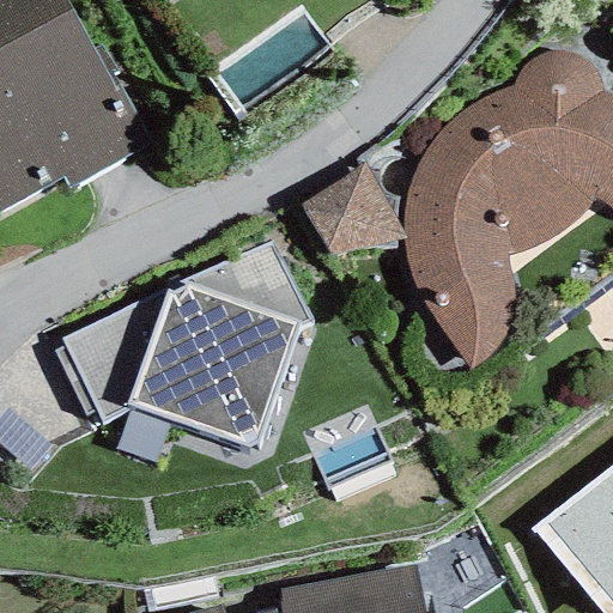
[(0,0),(0,211),(60,177),(67,190),(150,144),(67,0),(0,0)]
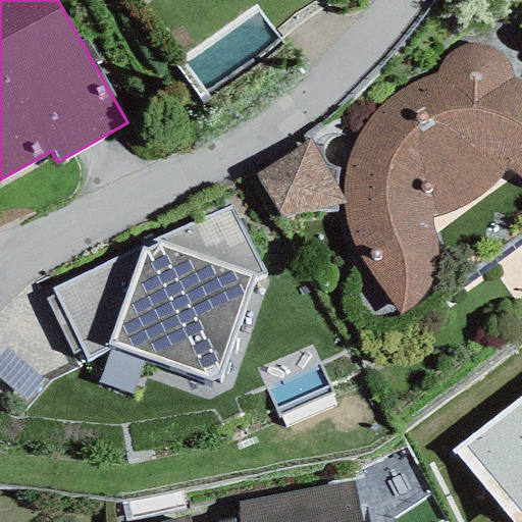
[(355,248),(400,315),(414,307),(423,298),(431,281),(436,260),(435,240),(431,219),(447,216),(460,209),(477,198),(490,189),(499,178),(501,173),(504,171),(510,171),(516,175),(521,178),(521,82),(513,76),(512,69),(504,56),(492,48),(473,45),(455,50),(440,60),(436,73),(422,80),(407,87),(393,96),(373,112),(357,139),(349,156),(344,183),(344,198),(344,204),(344,209),(347,231),(355,248)]
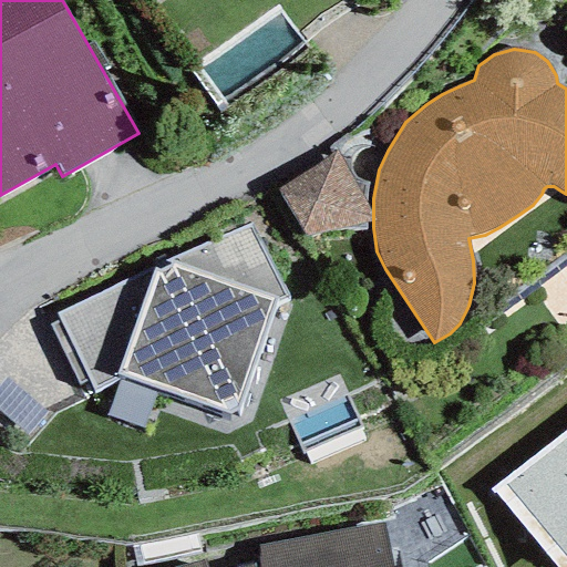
[(373,215),(336,152),(277,189),(305,237),(373,222),(373,215)]
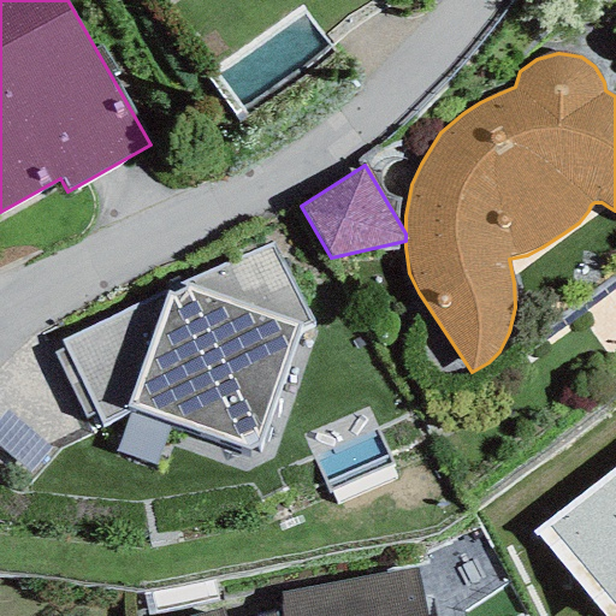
[(271,244),(61,341),(101,426),(135,410),(252,450),(258,448),(297,335),(311,329),(271,244)]
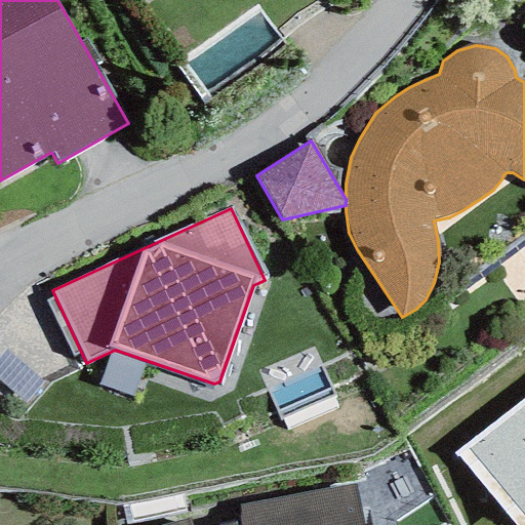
[(4,349),(0,354),(0,382),(24,403),(42,381),(4,349)]
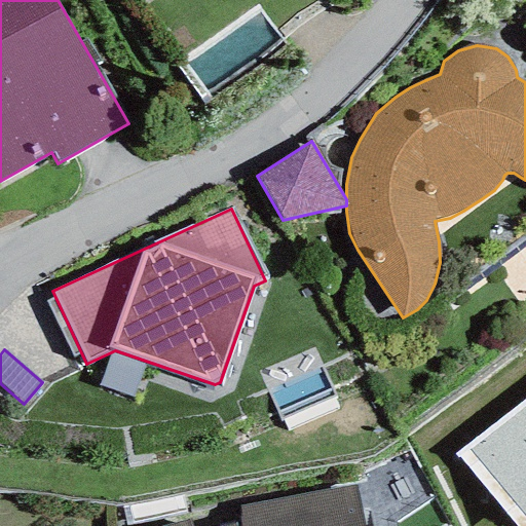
[(525,525),(525,397),(454,453),(511,525),(525,525)]
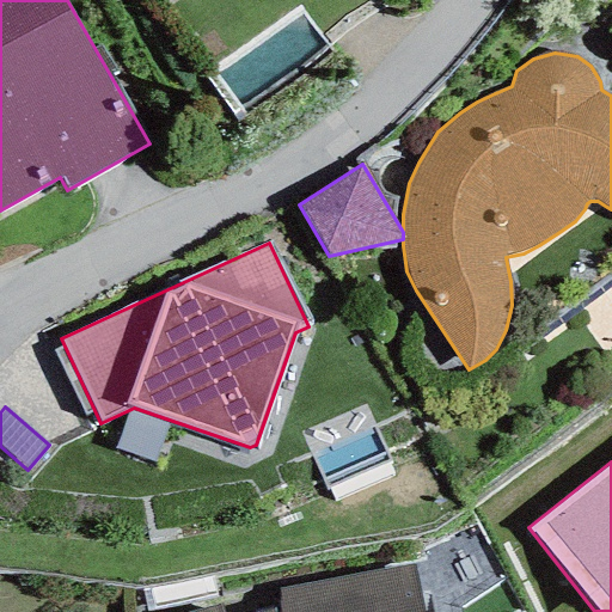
[(224,611),(222,606),(200,611),(422,611),(412,564),(277,589),(279,606),(261,611),(224,611)]
